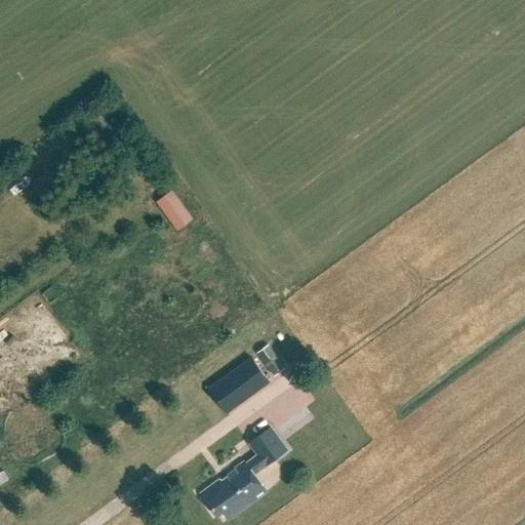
[(156,201),(176,231),(193,219),(171,190),(156,201)]
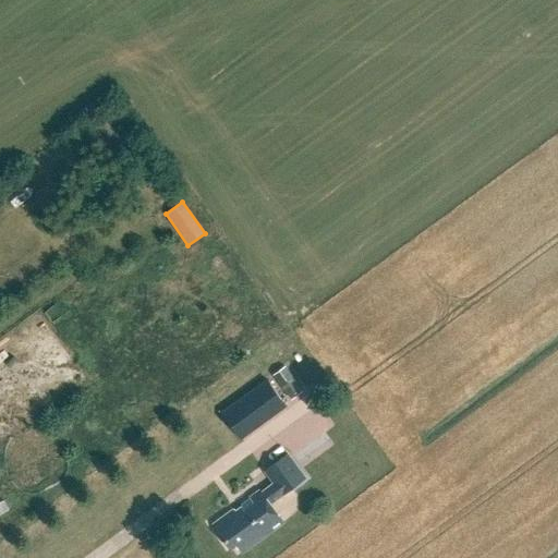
[(284,366),(273,375),(291,399),(303,390),(284,366)]
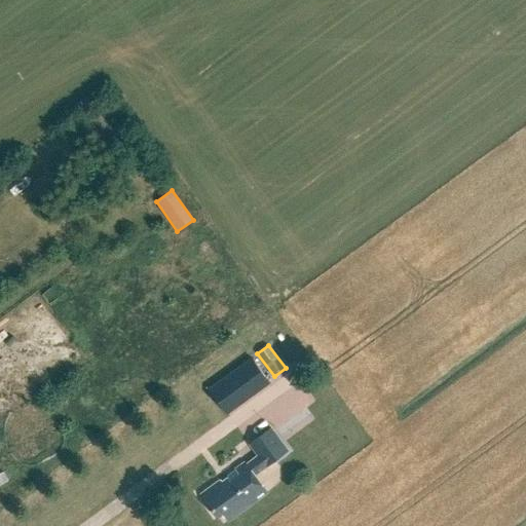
[(254,358),(221,382),(237,405),(270,381),(254,358)]
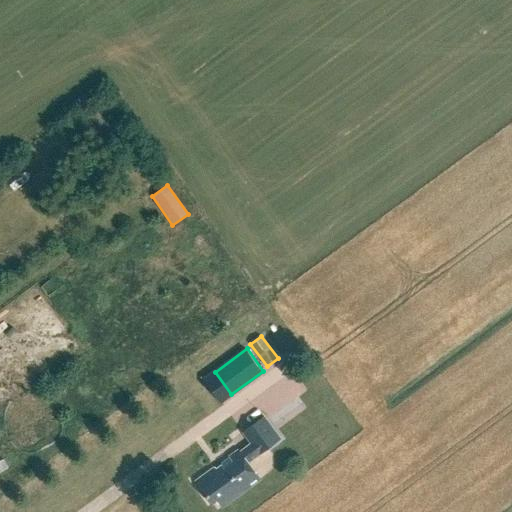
[(237,446),(194,479),(210,501),(217,497),(223,506),(241,495),(240,493),(259,479),(248,462),(281,438),(265,417),(243,433),(250,443),(240,450),(237,446)]
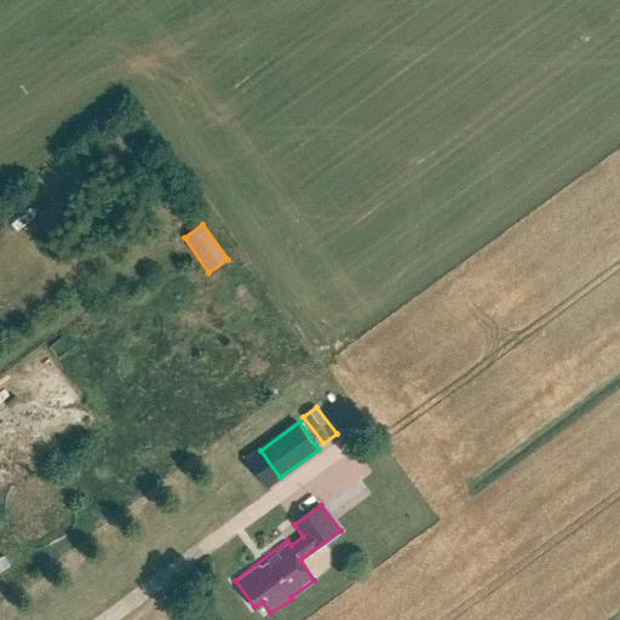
[(0,558),(0,573),(10,567),(4,557),(0,558)]
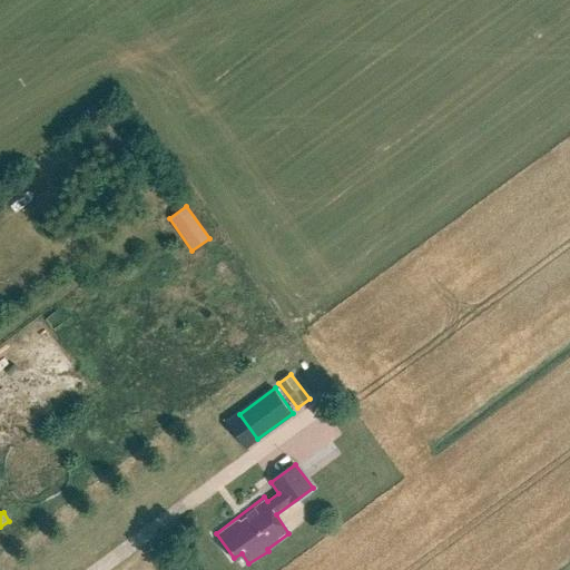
All buildings are outlined.
